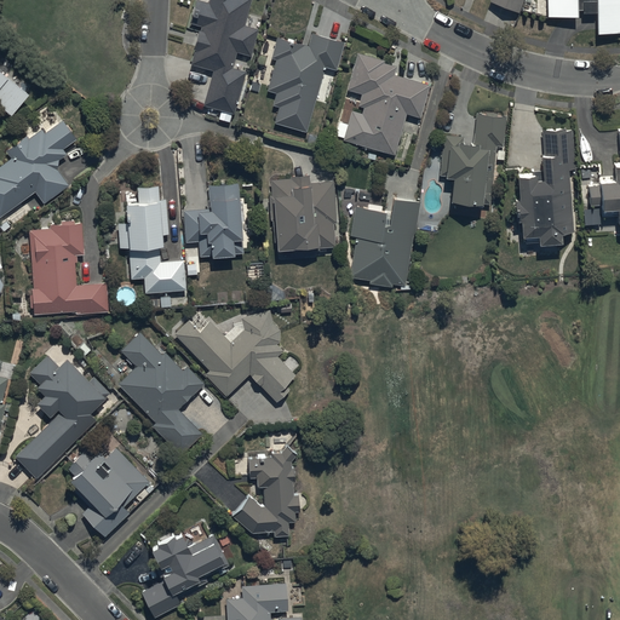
[(202,108),(220,113),(218,121),(229,125),(233,116),(245,73),(233,69),(236,55),(250,58),(258,30),(245,27),(251,0),(208,0),(207,4),(195,0),(189,24),(200,27),(189,67),(212,73),(202,108)]
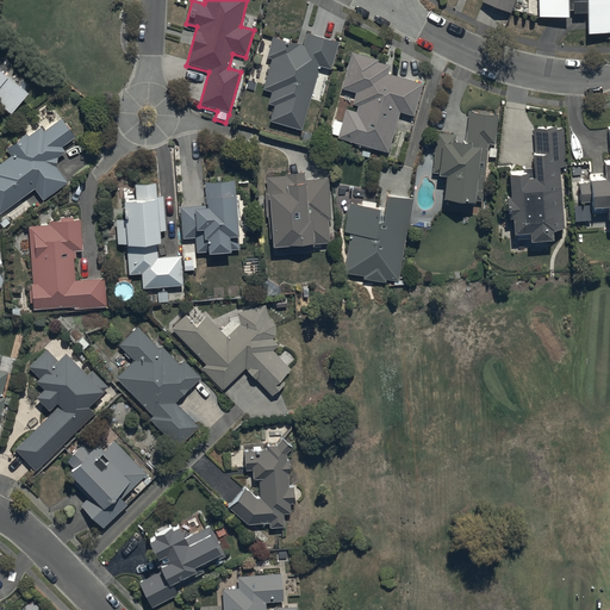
[(481,0),(481,4),(509,14),(514,0),(481,0)]
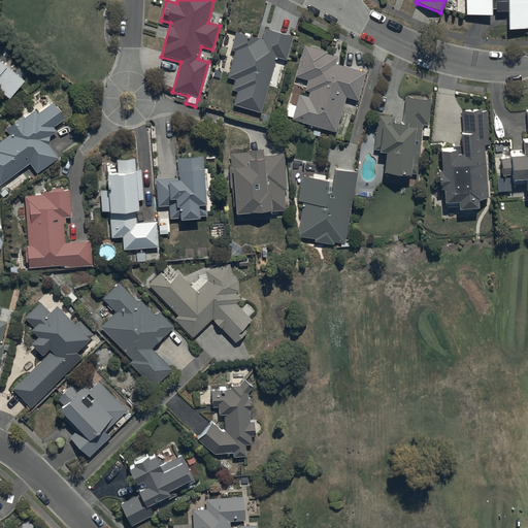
[(527,0),(465,0),(466,18),(492,18),(492,10),(496,10),(496,13),(507,13),(508,31),(527,30),(527,0)]
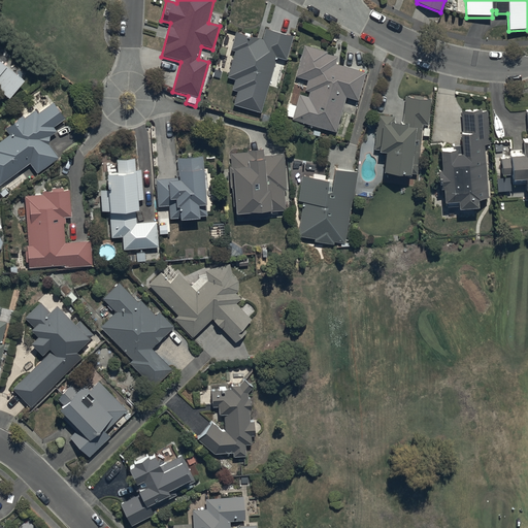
[(261,114),(276,59),(287,62),(293,37),(265,29),(262,40),(235,33),(230,52),(234,53),(227,79),(235,83),(233,92),(237,93),(233,106),(261,114)]
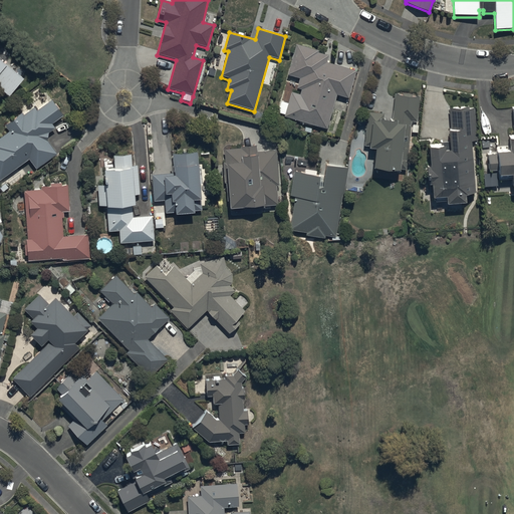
[(292,92),(288,104),(281,102),(278,113),(285,115),(284,117),(326,130),(337,95),(348,98),(356,72),(326,63),(328,56),(318,53),(318,51),(296,45),(287,76),(299,79),(295,93),(292,92)]
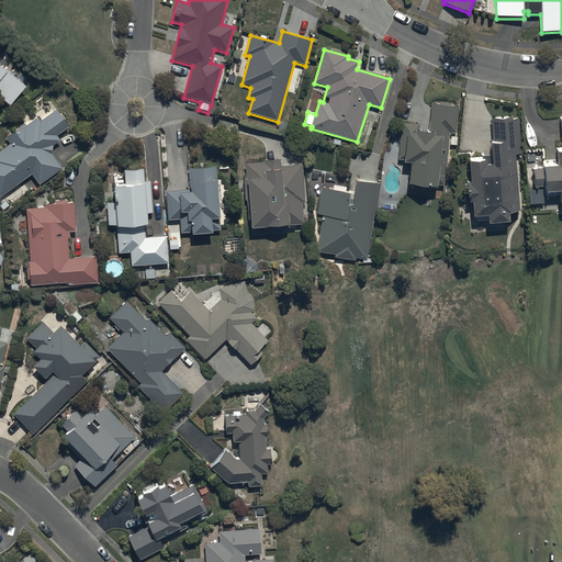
[(0,101),(9,109),(26,89),(0,67),(0,101)]
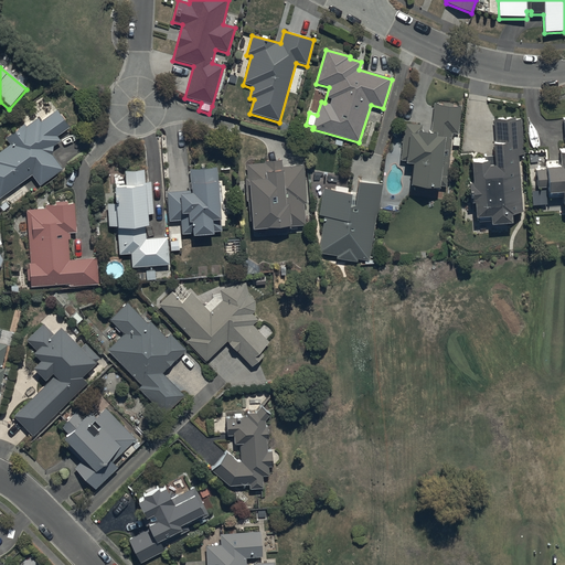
[(423,126),(404,125),(402,161),(406,161),(406,166),(413,166),(411,189),(440,191),(444,139),(452,139),(452,135),(459,136),(461,107),(455,106),(455,104),(443,103),(443,105),(434,105),(432,136),(422,135),(423,126)]
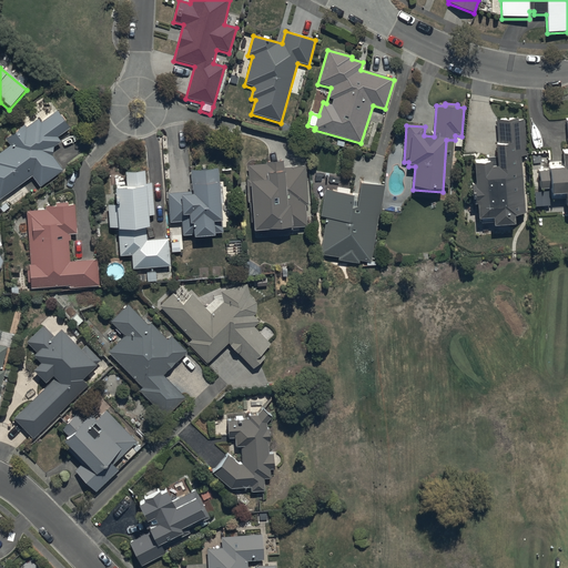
[(0,199),(31,178),(39,188),(62,171),(52,158),(53,148),(61,143),(58,139),(70,131),(58,112),(41,123),(39,120),(27,128),(26,125),(4,139),(10,146),(0,152),(0,199)]
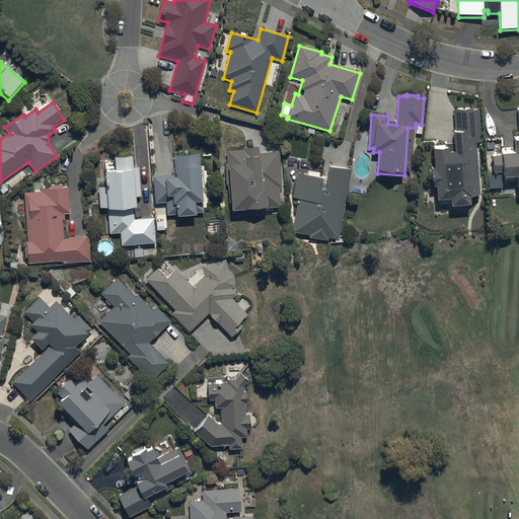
[(480,194),(476,142),(480,141),(478,106),(455,107),(455,131),(453,131),(454,151),(449,151),(448,148),(434,149),(435,167),(431,167),(431,186),(437,186),(438,199),(451,199),(451,205),(470,204),(470,197),(480,194)]
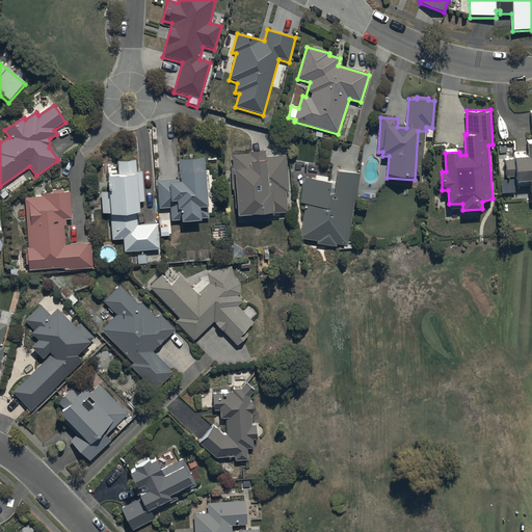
[(530,181),(531,195),(531,110),(530,111),(531,133),(531,138),(526,139),(528,158),(506,159),(507,176),(514,175),(515,183),(530,181)]
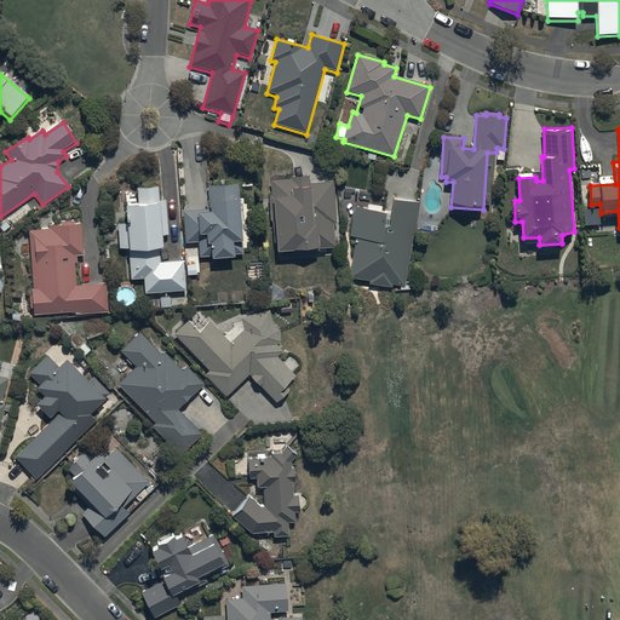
[(337,225),(334,183),(310,185),(310,179),(270,182),(270,197),(268,197),(269,224),(273,224),(274,245),(276,245),(276,254),(320,252),(320,251),(336,250),(334,225),(337,225)]
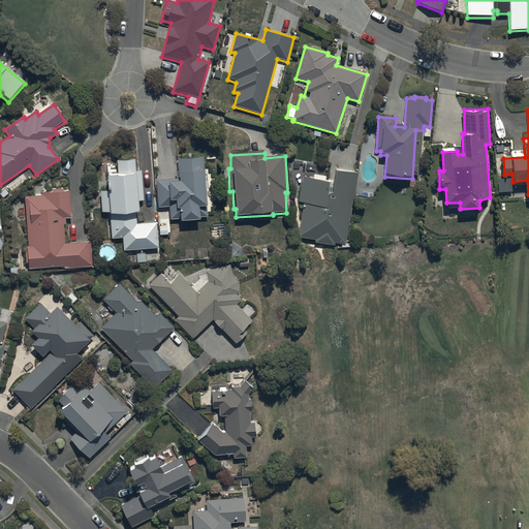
[(179,180),(156,181),(158,208),(169,208),(169,220),(180,220),(180,222),(199,221),(198,219),(208,218),(205,158),(177,160),(179,180)]
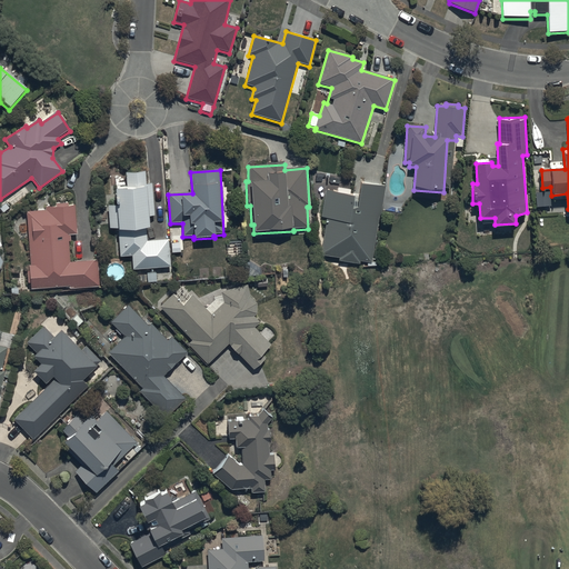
[(132,258),(132,270),(171,269),(170,256),(180,256),(180,242),(169,242),(169,239),(148,240),(148,231),(149,231),(149,218),(155,218),(153,185),(146,185),(146,173),(126,173),(127,190),(115,190),(115,207),(107,207),(108,230),(118,229),(118,258),(132,258)]
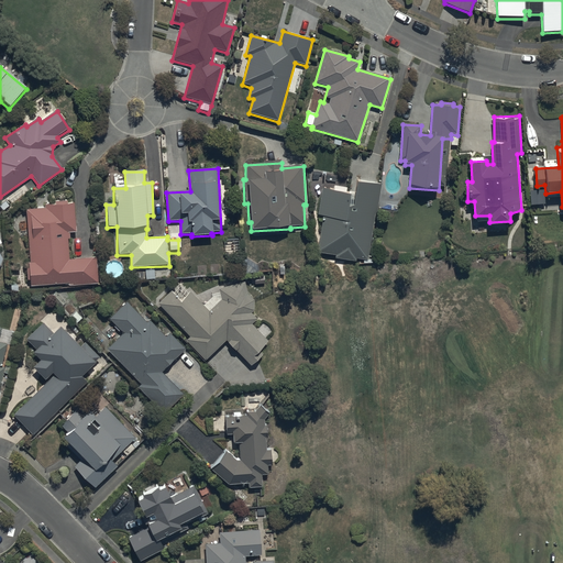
[(377,214),(381,185),(355,181),(354,195),(321,189),(318,216),(322,217),(317,254),(335,257),(335,258),(356,262),(356,260),(368,261),(375,214),(377,214)]
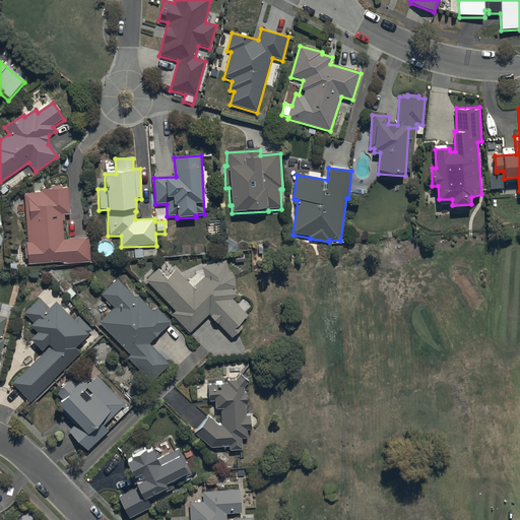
[(25,264),(63,262),(64,264),(90,263),(89,240),(64,241),(63,215),(69,215),(68,189),(62,189),(62,187),(52,187),(52,190),(41,191),(41,193),(24,194),(25,212),(26,212),(27,243),(26,243),(26,249),(24,249),(25,264)]
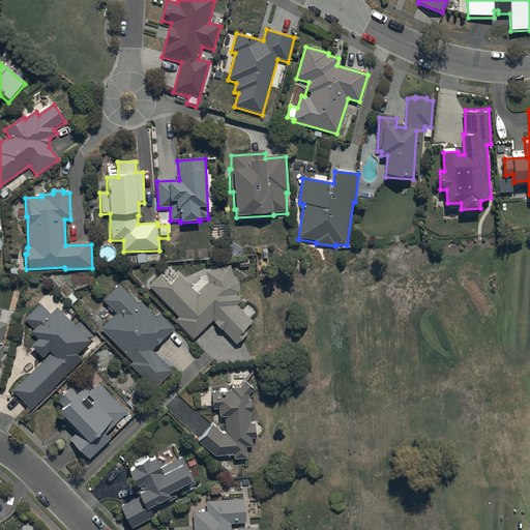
[(160,275),(148,288),(179,319),(175,322),(194,342),(212,323),(236,347),(247,334),(244,331),(254,323),(237,306),(241,302),(236,296),(238,294),(239,293),(239,292),(239,291),(239,290),(239,289),(239,288),(239,287),(239,286),(238,286),(238,285),(238,284),(238,283),(237,283),(237,282),(236,281),(236,280),(235,280),(235,278),(234,278),(233,277),(231,267),(206,272),(208,283),(200,291),(195,286),(192,289),(179,275),(169,285),(160,275)]
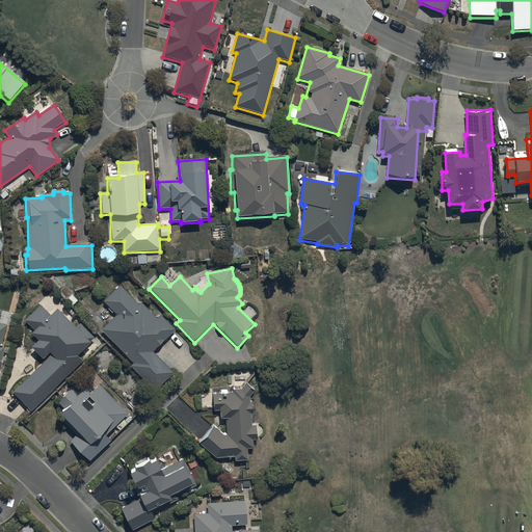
[(120,287),(103,302),(116,317),(102,331),(133,365),(131,367),(154,392),(173,374),(153,353),(176,333),(160,316),(156,320),(139,303),(137,306),(120,287)]
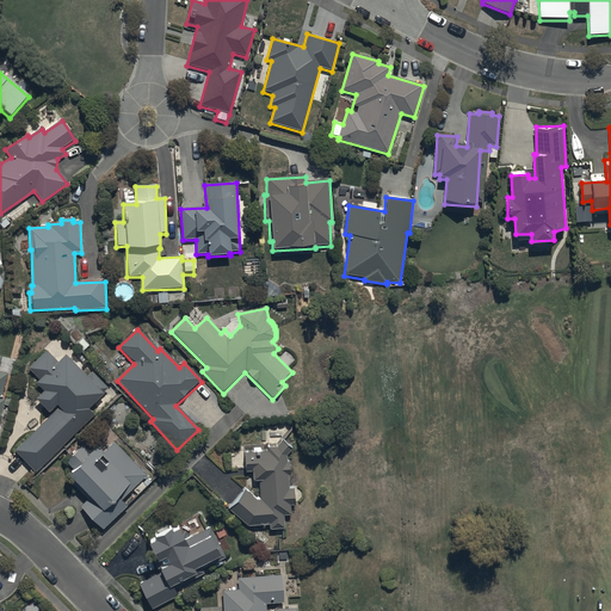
[(14,451),(35,473),(94,415),(88,409),(109,390),(91,371),(86,377),(65,356),(59,363),(47,351),(28,369),(38,381),(35,384),(43,393),(35,400),(50,417),(14,451)]
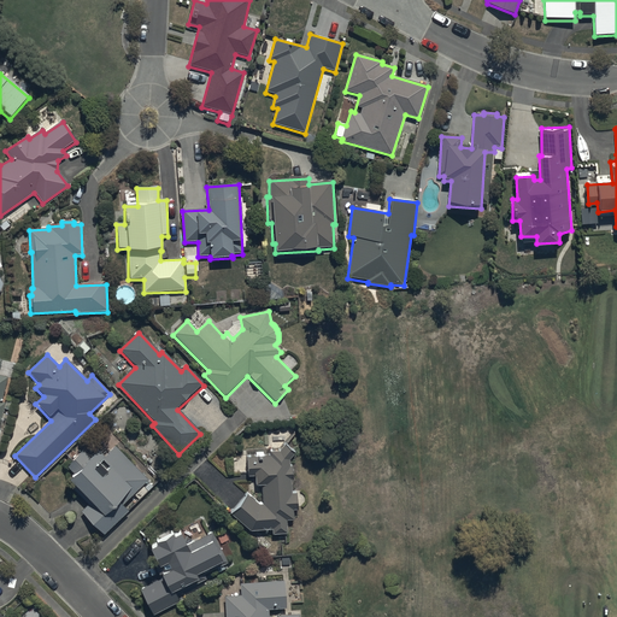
[(65,470),(72,477),(66,483),(89,506),(81,515),(104,538),(129,512),(124,507),(135,497),(139,501),(153,487),(148,483),(150,482),(115,447),(104,459),(98,452),(90,460),(82,452),(65,470)]
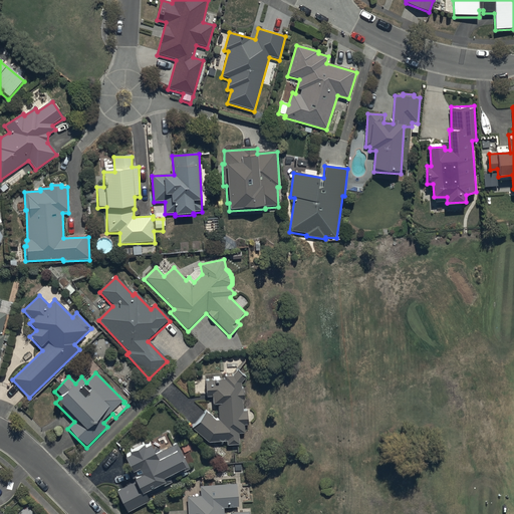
[(193,429),(209,444),(227,443),(227,447),(239,446),(239,435),(245,434),(245,426),(247,426),(247,411),(243,411),(243,401),(244,401),(243,390),(241,390),(241,383),(245,379),(237,372),(233,376),(227,377),(227,380),(219,380),(219,376),(213,376),(213,381),(206,381),(206,393),(213,393),(213,405),(219,405),(219,422),(216,422),(207,413),(193,429)]
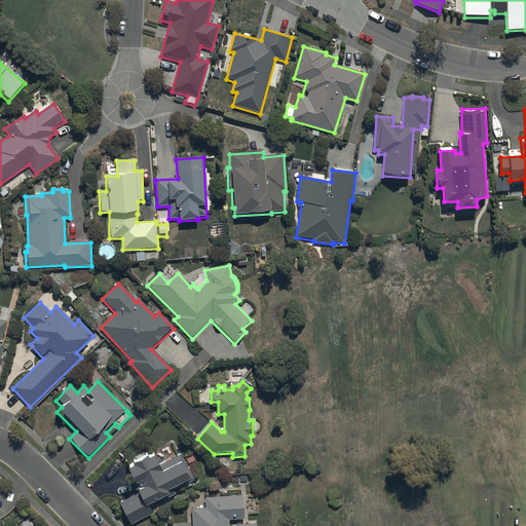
[(119,498),(132,522),(151,512),(147,503),(167,493),(166,490),(188,479),(183,470),(188,466),(180,452),(157,463),(153,454),(127,467),(136,482),(142,479),(145,485),(119,498)]
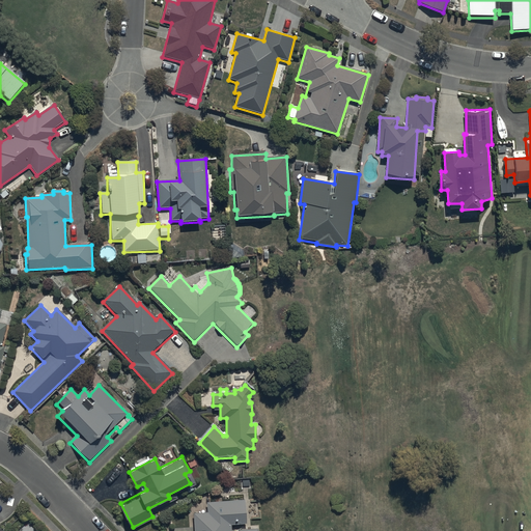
[(259,530),(260,525),(238,525),(238,528),(232,528),(232,521),(247,520),(246,501),(207,502),(207,513),(193,513),(193,530),(259,530)]
